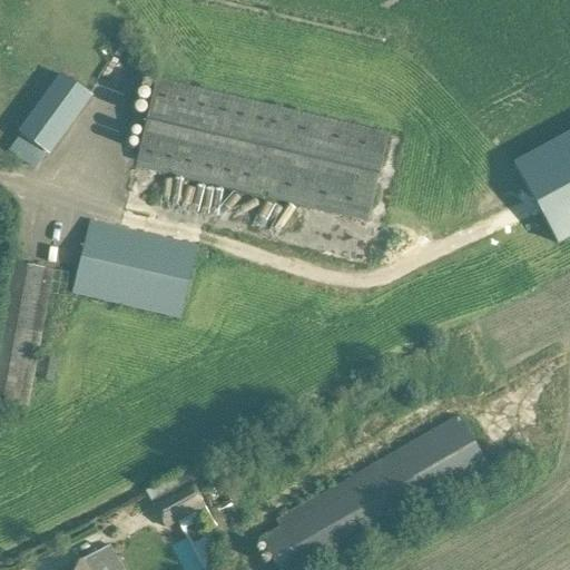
[(50,155),(92,97),(60,74),(17,133),(20,136),(9,151),(36,170),(48,154),(50,155)]
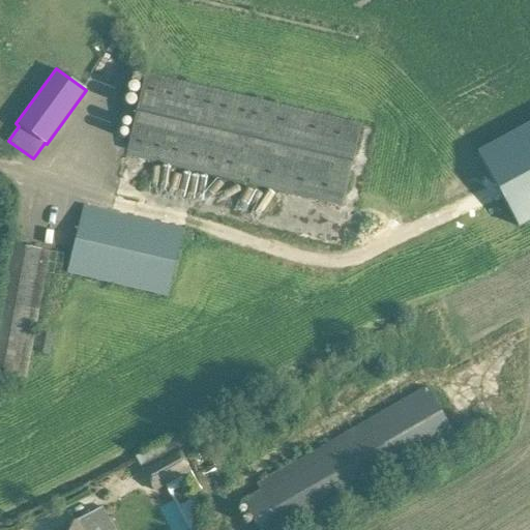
[(343,201),(361,124),(145,74),(127,150),(343,201)]
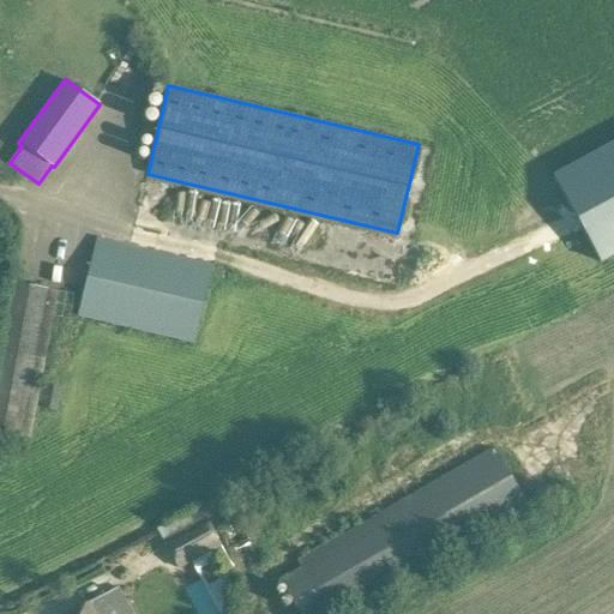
[(613,253),(613,144),(557,176),(602,260),(613,253)]
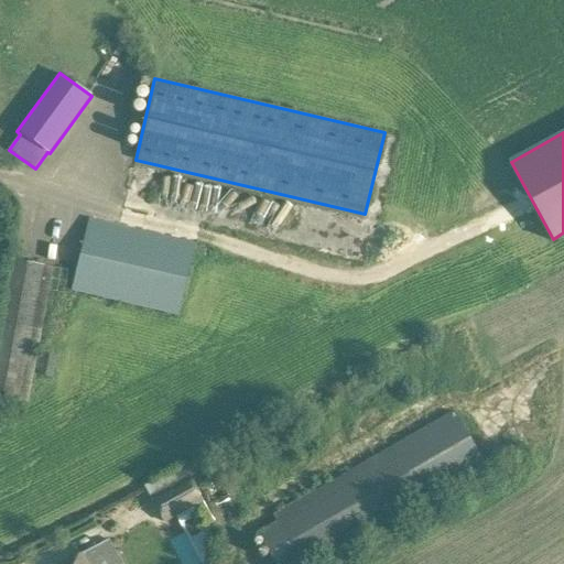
[(72,288),(177,313),(194,245),(88,218),(72,288)]
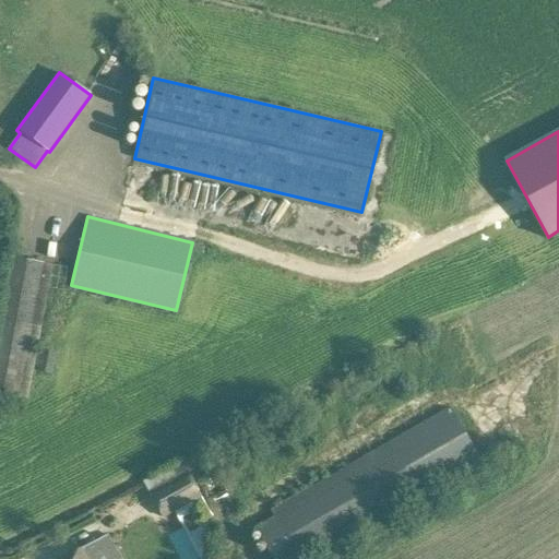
[(10,257),(0,307),(0,393),(26,399),(44,306),(45,299),(46,289),(48,283),(50,270),(51,265),(51,264),(10,257)]
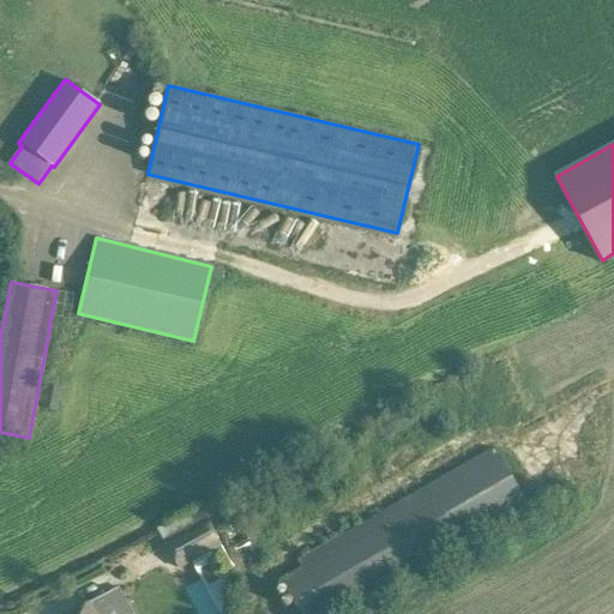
[(338,613),(527,506),(492,446),(298,560),(301,567),(280,581),(299,613),(338,613)]
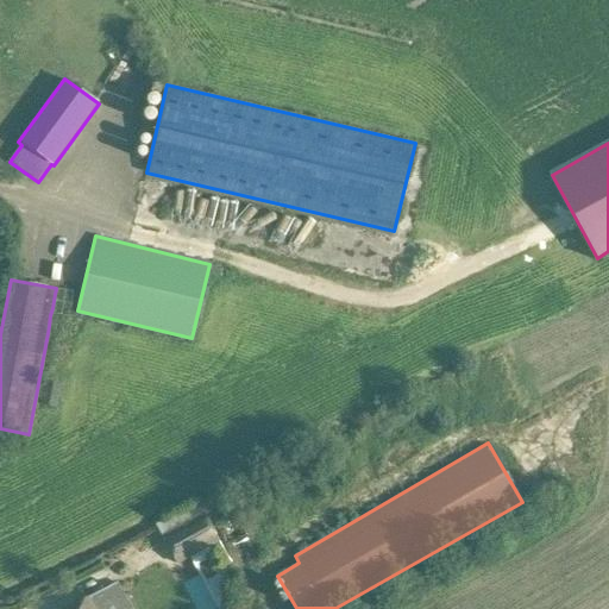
[(207,512),(161,535),(163,539),(176,565),(215,545),(224,541),(219,533),(213,521),(211,519),(207,512)]
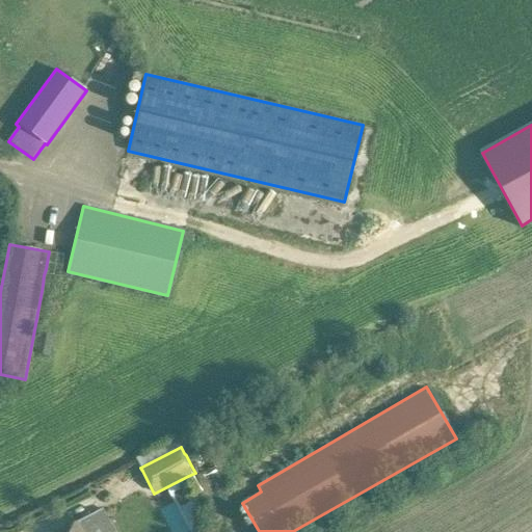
[(63,530),(59,531),(113,531),(101,508),(63,530)]
